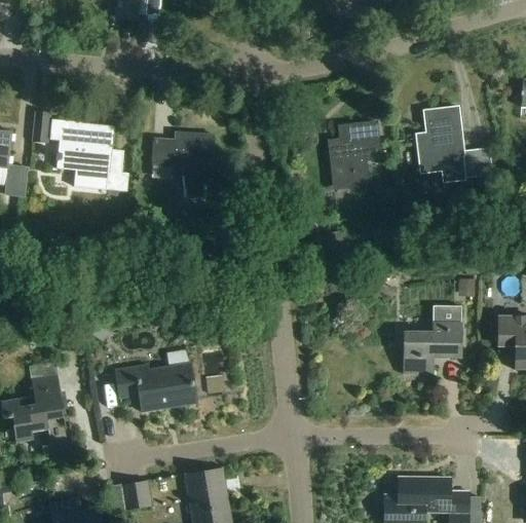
[(117,0),(116,16),(137,19),(139,0),(117,0)]
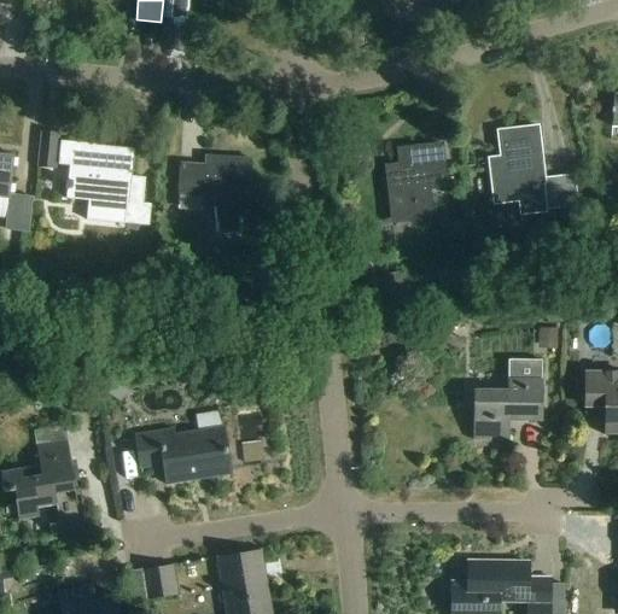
[(503,157),(491,158),(496,202),(522,199),(523,212),(548,210),(548,209),(581,205),(577,175),(542,180),(537,127),(500,132),(503,157)]
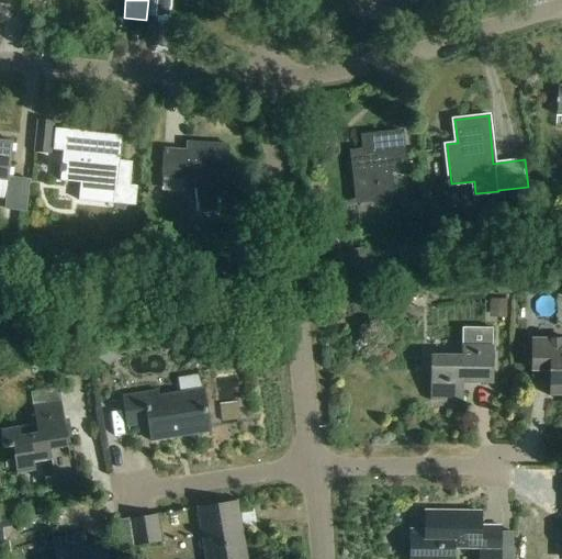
[(55,122),(40,121),(36,152),(52,154),(55,122)]
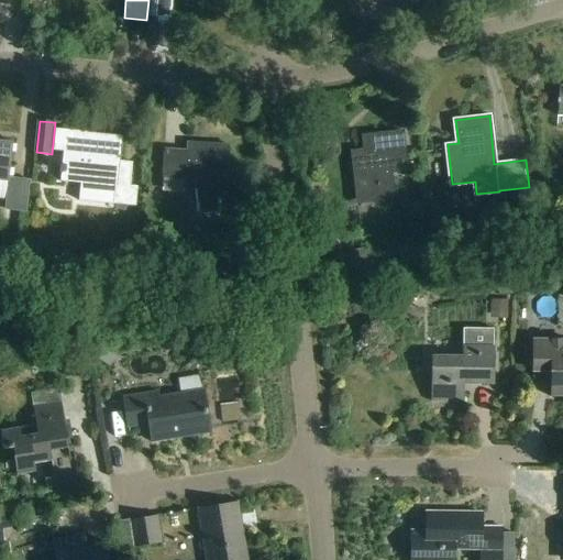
[(121,134),(58,129),(56,149),(65,149),(63,163),(59,163),(59,171),(63,171),(62,178),(84,180),(81,198),(136,204),(138,186),(130,185),(133,160),(119,158),(121,134)]
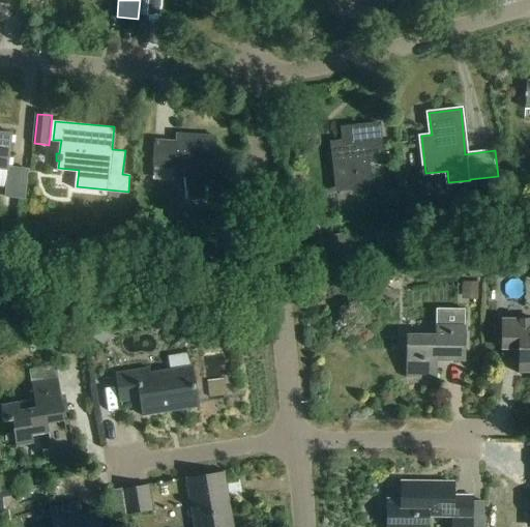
[(384,157),(380,123),(348,126),(349,141),(332,142),(337,187),(370,184),(366,159),(384,157)]
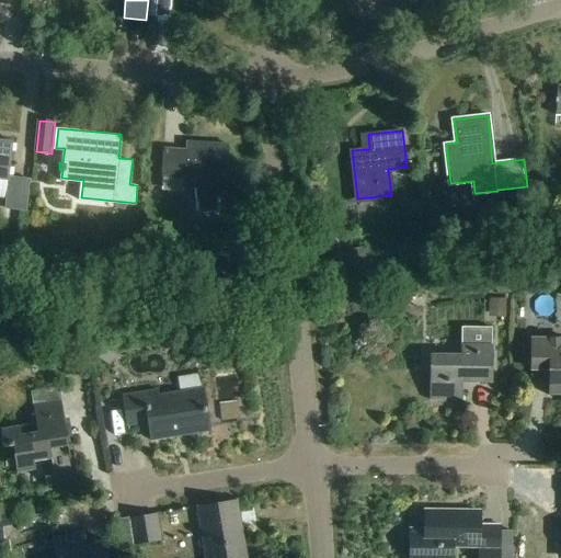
[(0,173),(9,175),(12,140),(0,139),(0,173)]
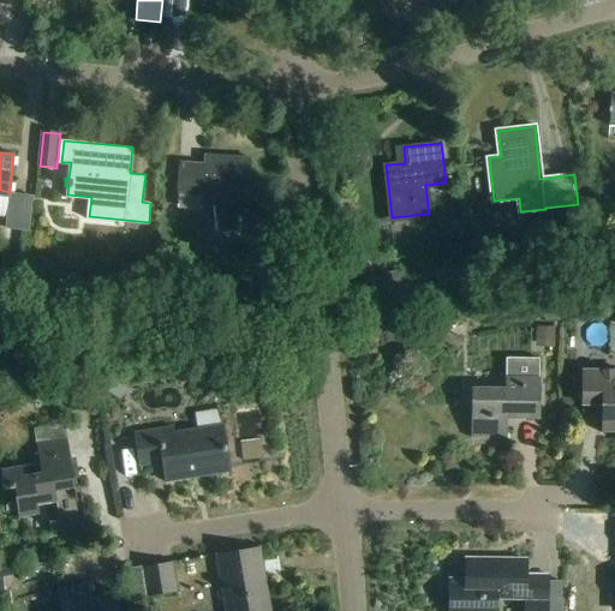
[(178,190),(202,192),(201,204),(215,204),(218,229),(237,227),(239,232),(243,231),(239,192),(248,192),(250,156),(206,153),(204,162),(180,160),(178,190)]
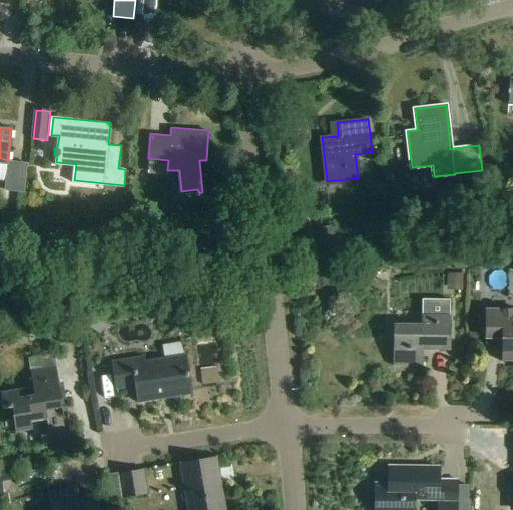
[(5,180),(4,189),(24,191),(27,162),(8,160),(7,163),(6,174),(5,180)]
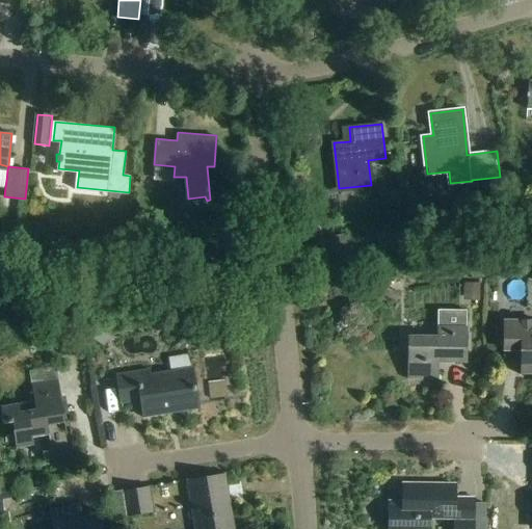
[(344,234),(318,238),(320,254),(345,249),(344,248),(347,247),(344,234)]
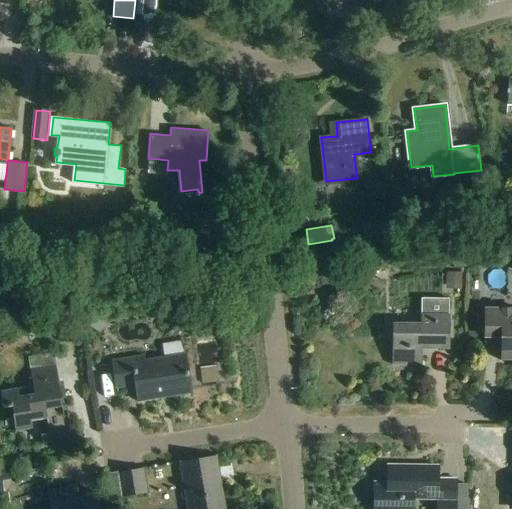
[(25,241),(36,241),(36,226),(25,226),(25,241)]
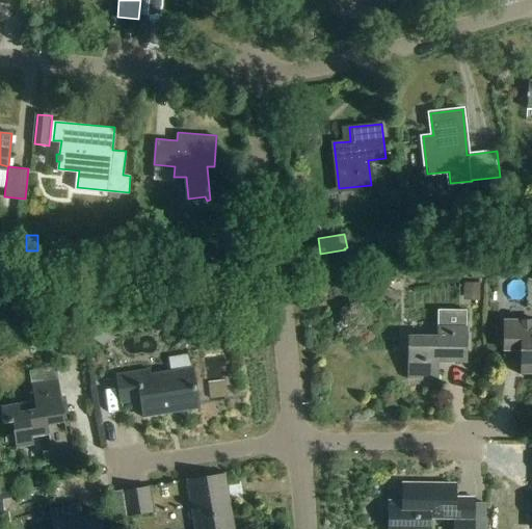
[(200,241),(187,241),(187,253),(200,253),(200,241)]
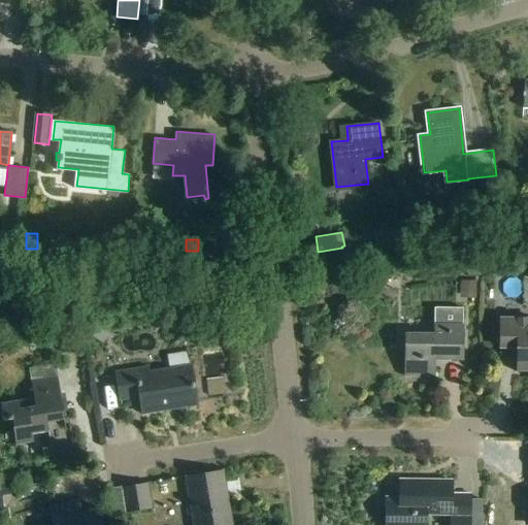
[(460,280),(460,297),(476,297),(476,280),(460,280)]
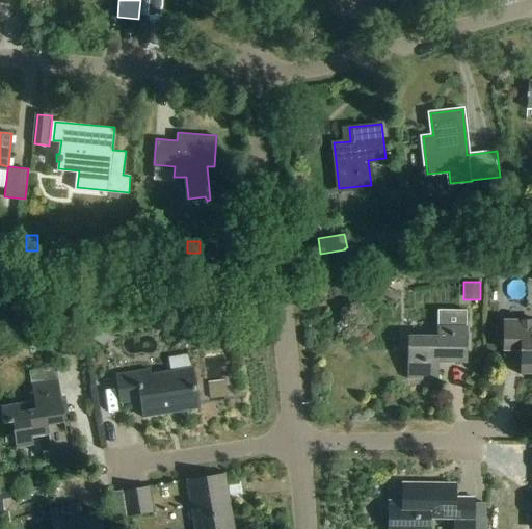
[(223,310),(244,308),(243,296),(222,298),(223,310)]
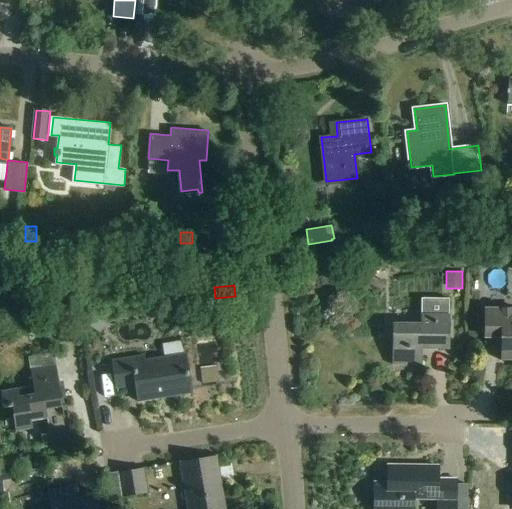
[(75,296),(62,297),(64,313),(77,311),(75,296)]
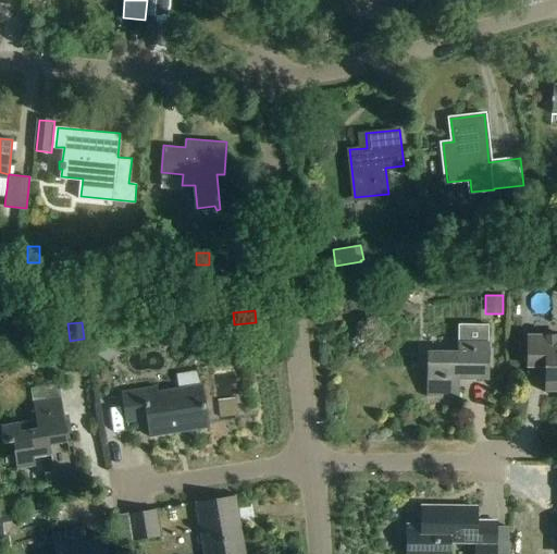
[(556,335),(528,335),(528,365),(545,365),(545,390),(556,389),(556,335)]
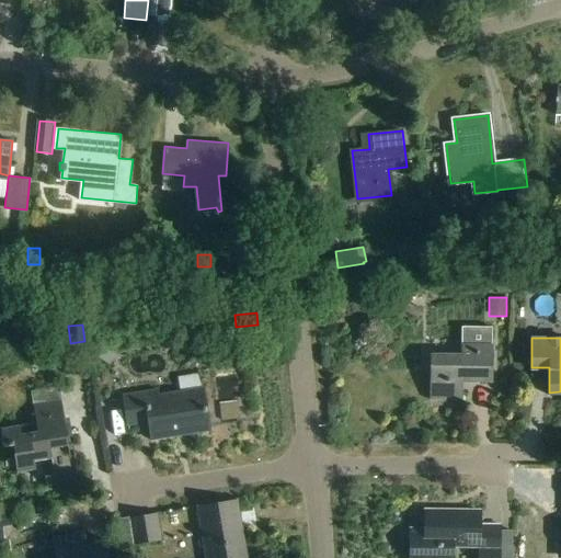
[(105,343),(99,355),(111,362),(117,349),(105,343)]
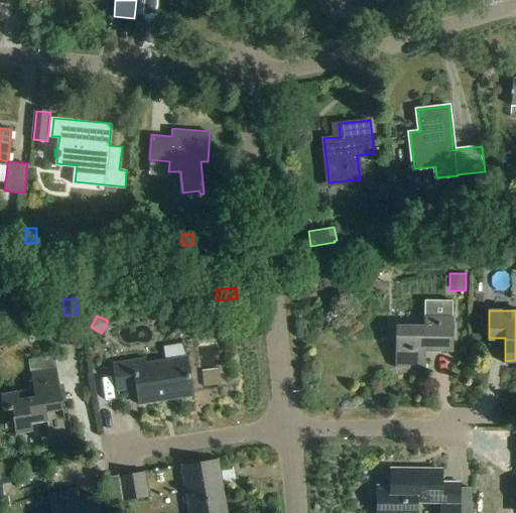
[(452,352),(452,316),(423,315),(423,325),(395,325),(395,367),(424,367),(424,351),(452,352)]
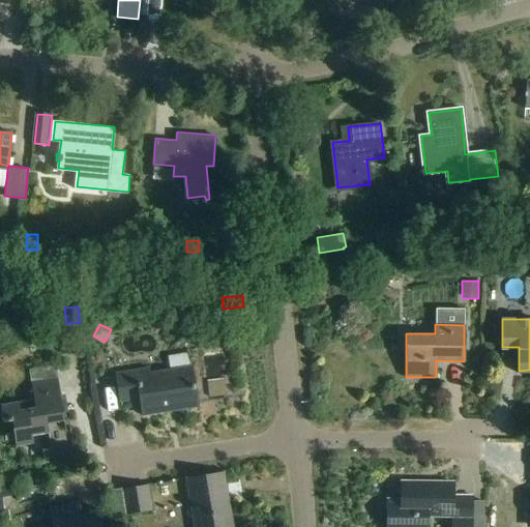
[(197,406),(190,367),(149,374),(149,368),(116,373),(120,400),(140,397),(143,414),(197,406)]
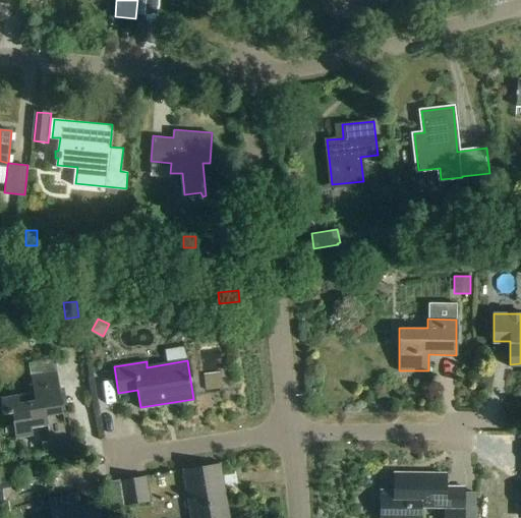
[(17,395),(0,397),(3,415),(11,413),(15,439),(33,436),(32,427),(47,424),(49,441),(41,442),(43,451),(72,446),(68,420),(64,421),(56,371),(31,376),(35,400),(18,403),(17,395)]
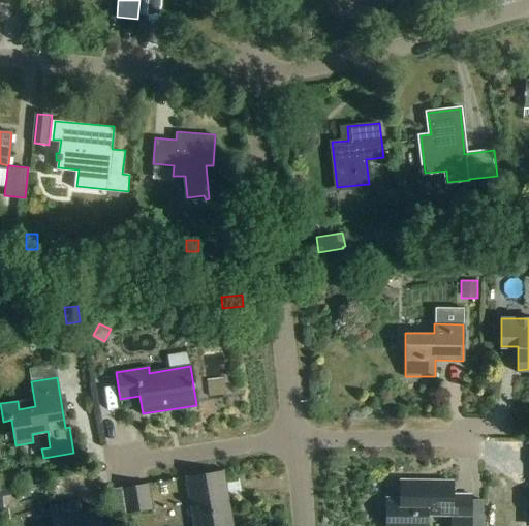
[(232,525),(225,477),(223,469),(184,476),(192,525),(232,525)]
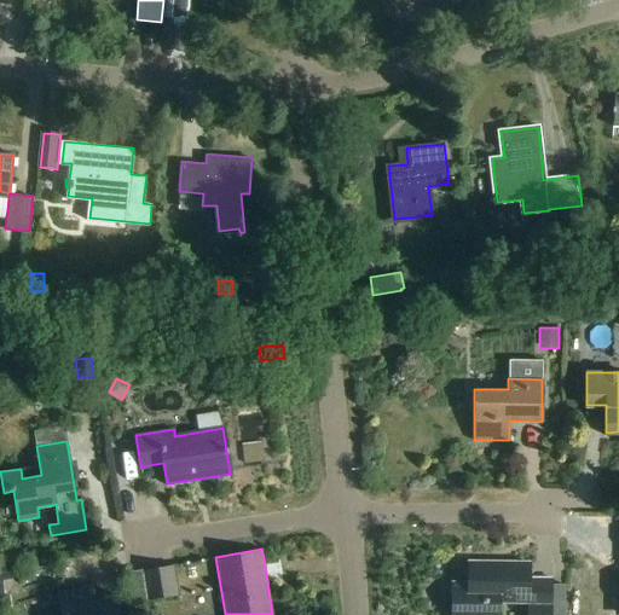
[(452,582),(451,614),(498,614),(498,601),(527,602),(527,614),(550,614),(550,584),(551,576),(530,576),(530,562),(468,562),(468,582),(452,582)]
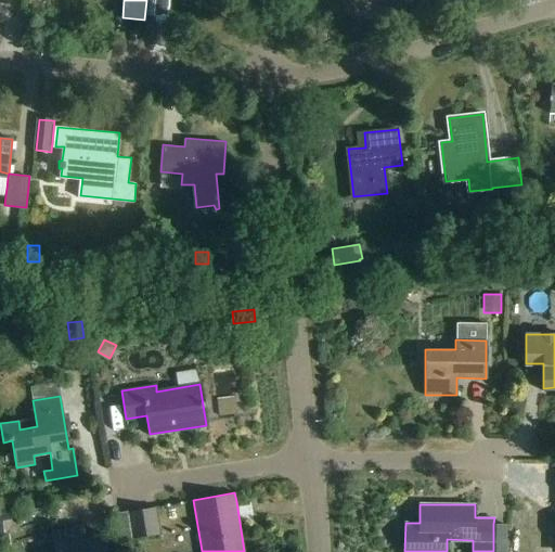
[(160,534),(156,505),(116,512),(120,540),(160,534)]
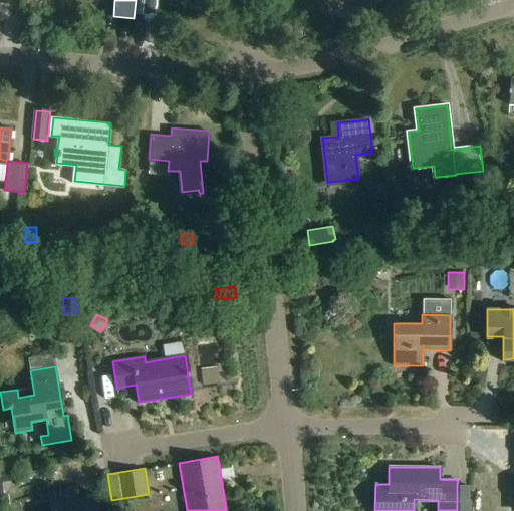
[(76,497),(74,486),(47,491),(50,510),(99,510),(96,494),(76,497)]
